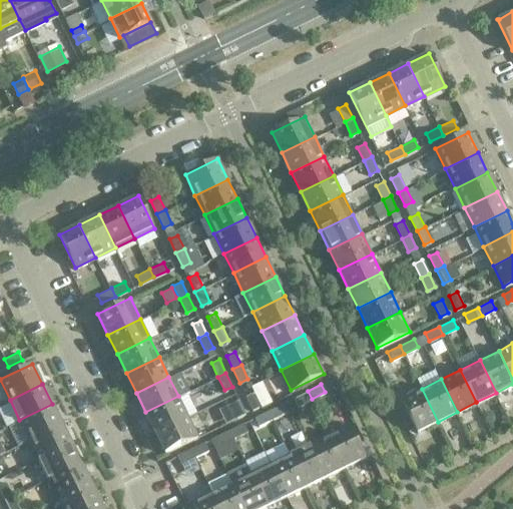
[(438,422),(422,389),(401,399),(417,431),(438,422)]
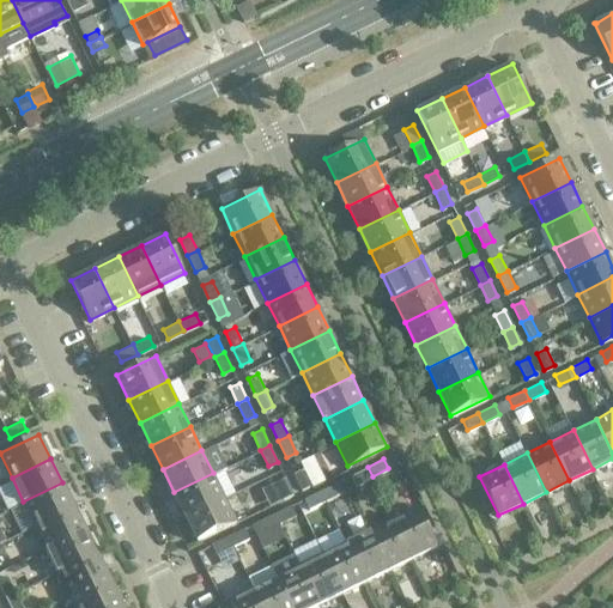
[(303,467),(293,472),(302,488),(311,484),(303,467)]
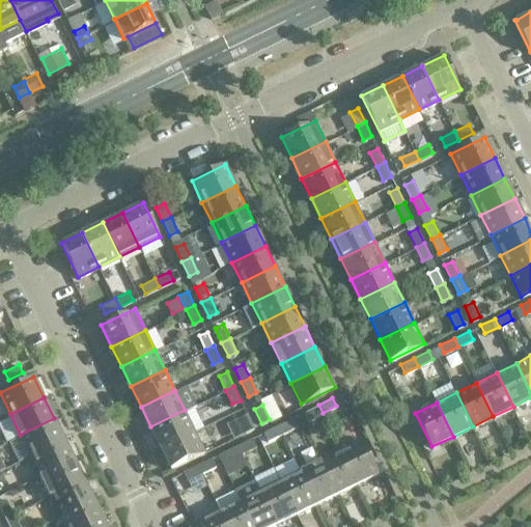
[(323,413),(318,405),(304,412),(308,420),(323,413)]
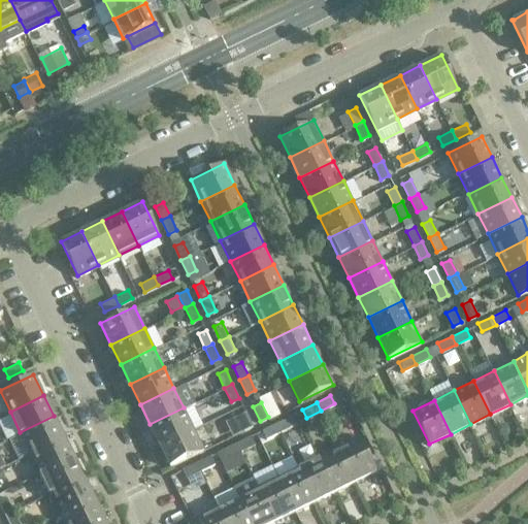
[(193,428),(184,407),(150,424),(160,445),(193,428)]
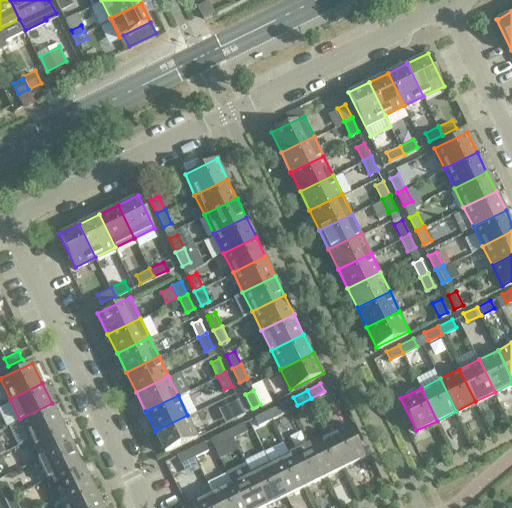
[(245,412),(238,398),(230,402),(237,416),(245,412)]
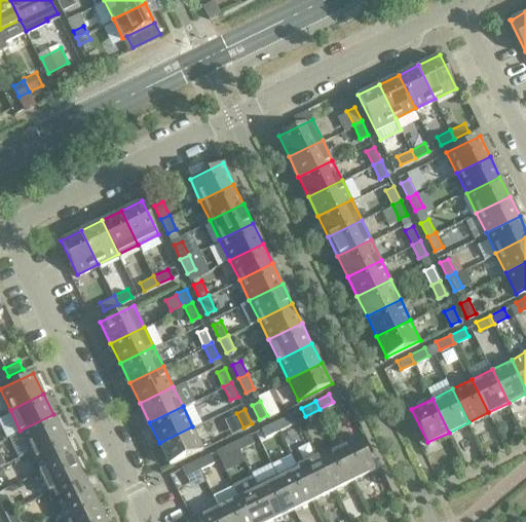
[(293,422),(290,413),(275,420),(279,429),(293,422)]
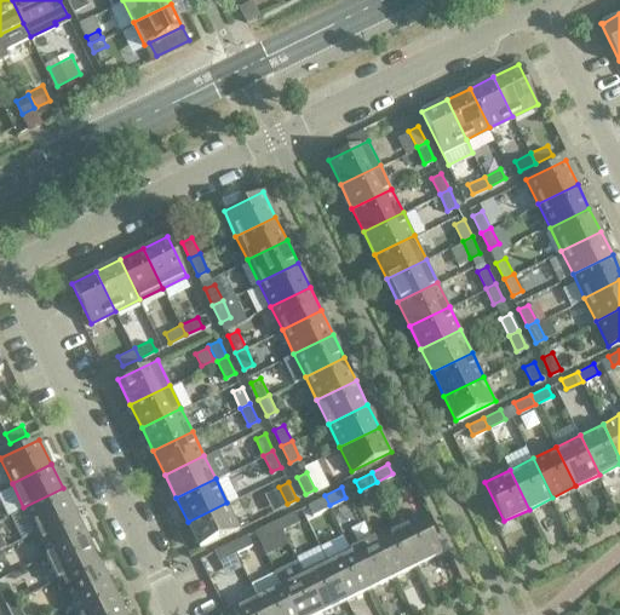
[(74,511),(63,488),(23,507),(35,530),(74,511)]
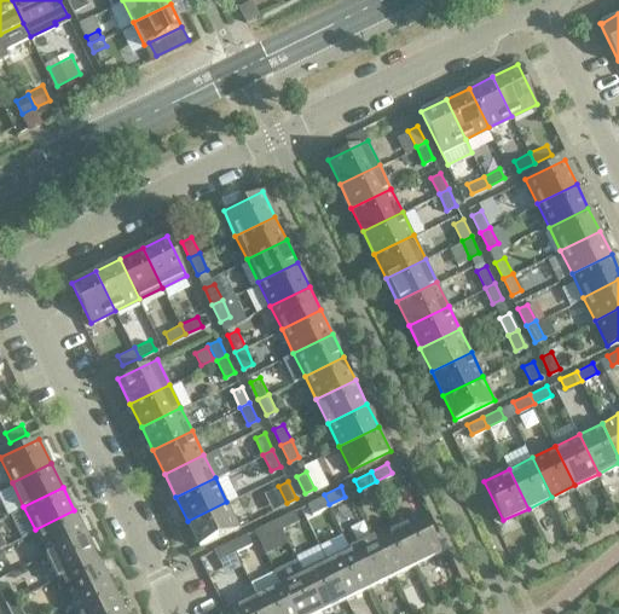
[(329,504),(324,494),(307,503),(312,513),(329,504)]
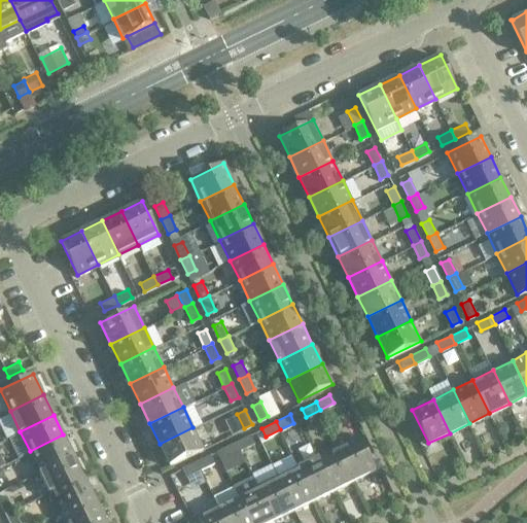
[(203,448),(192,427),(160,444),(170,464),(203,448)]
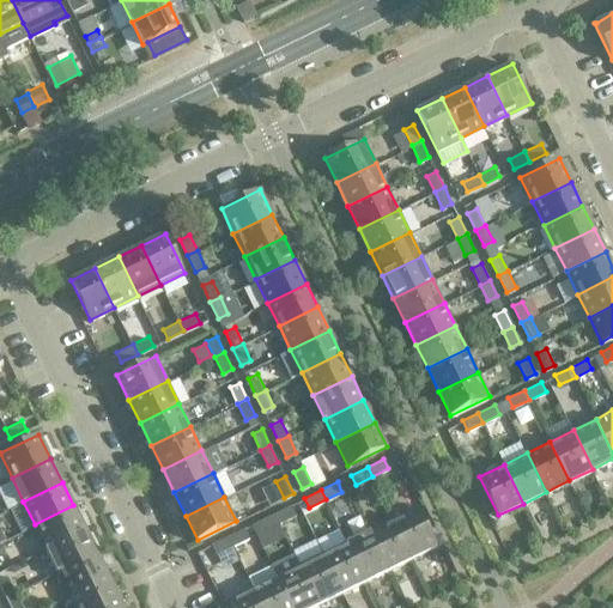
[(296,515),(291,504),(274,512),(279,522),(296,515)]
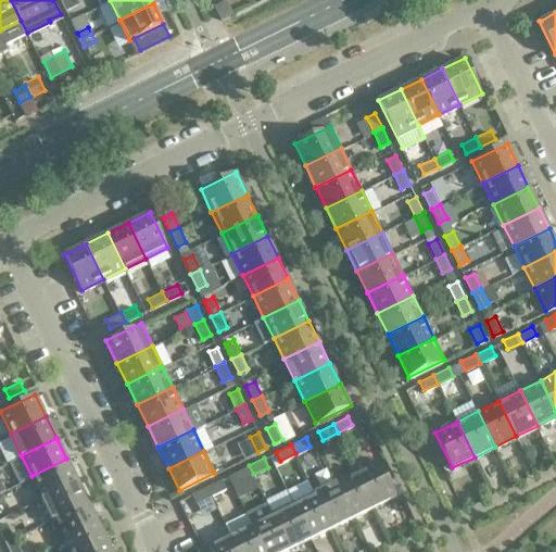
[(77,479),(66,459),(32,476),(41,498),(77,479)]
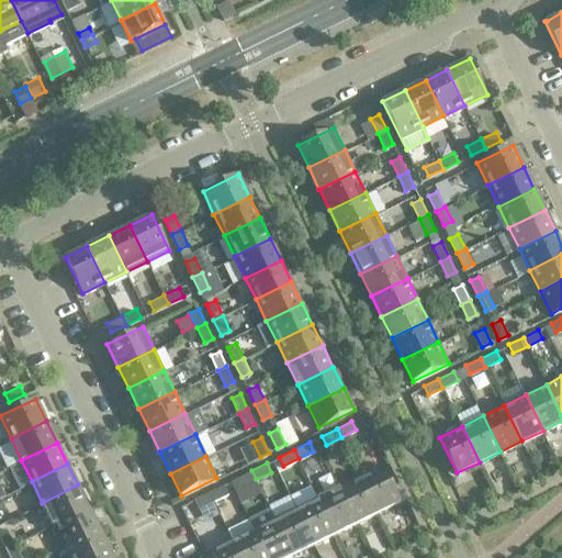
[(382,465),(360,476),(378,512),(400,501),(382,465)]
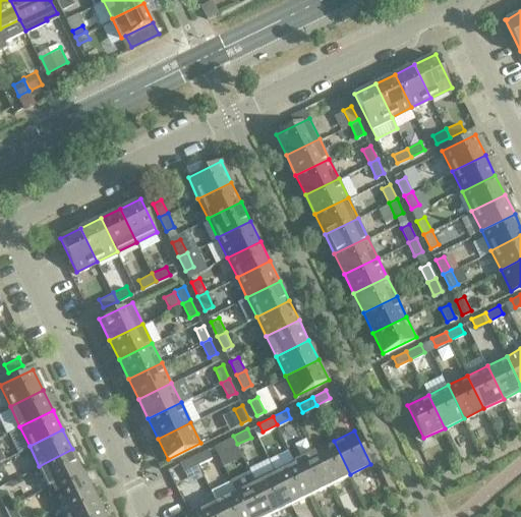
[(237,444),(233,436),(219,443),(223,451),(237,444)]
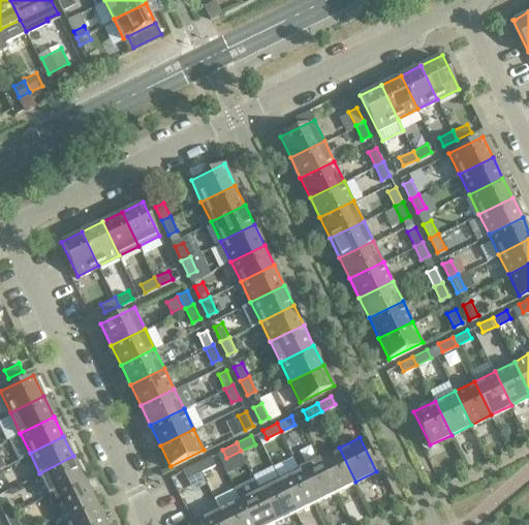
[(355,482),(339,448),(318,458),(336,491),(355,482)]
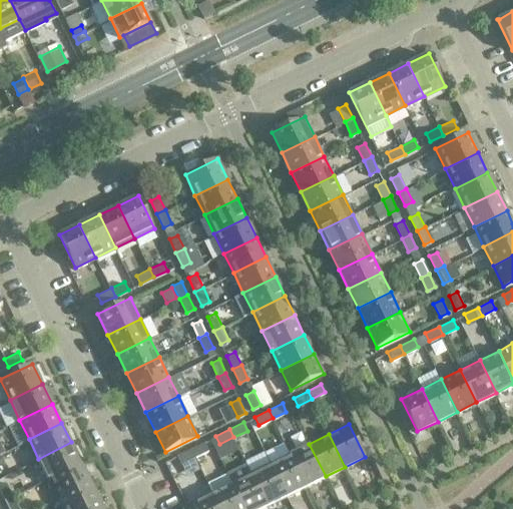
[(208,450),(204,441),(190,448),(194,456),(208,450)]
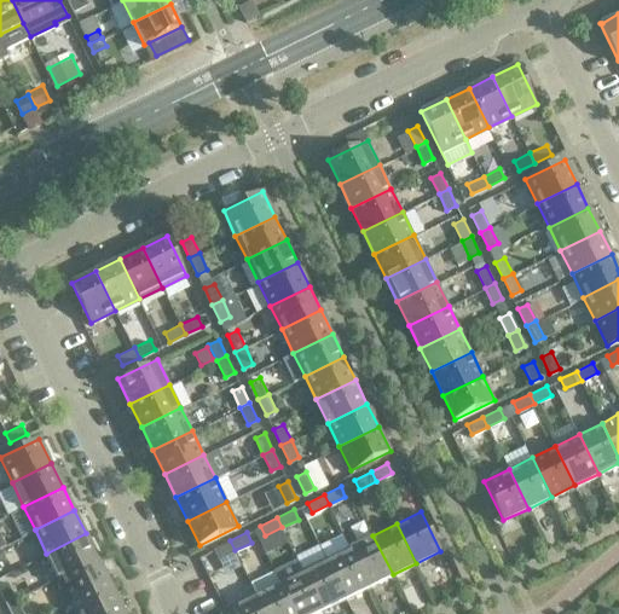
[(97,557),(86,533),(46,554),(58,577),(97,557)]
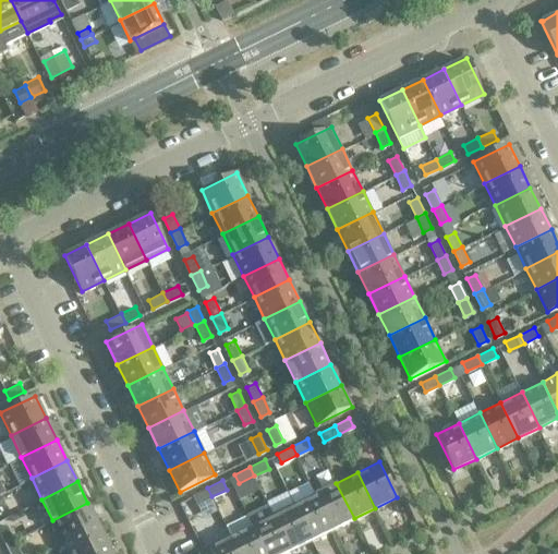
[(354,518),(336,483),(315,493),(332,529),(354,518)]
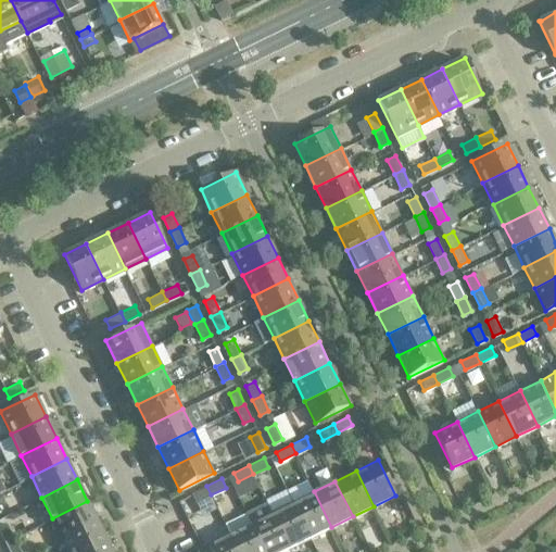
[(211,494),(206,486),(192,493),(197,502),(211,494)]
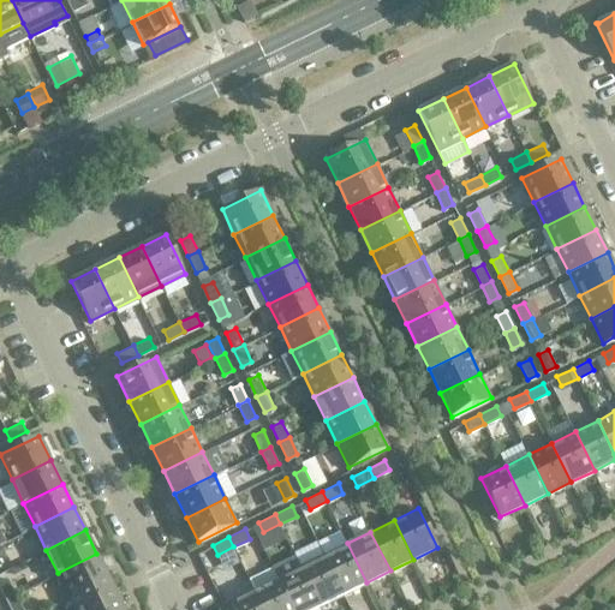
[(366,582),(347,543),(324,555),(344,593),(366,582)]
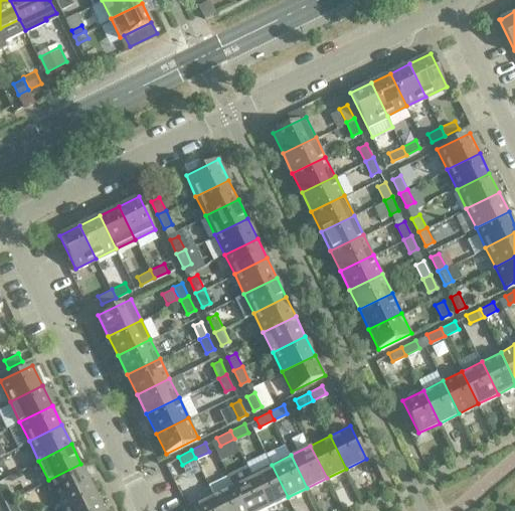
[(91,483),(80,464),(48,480),(57,499),(91,483)]
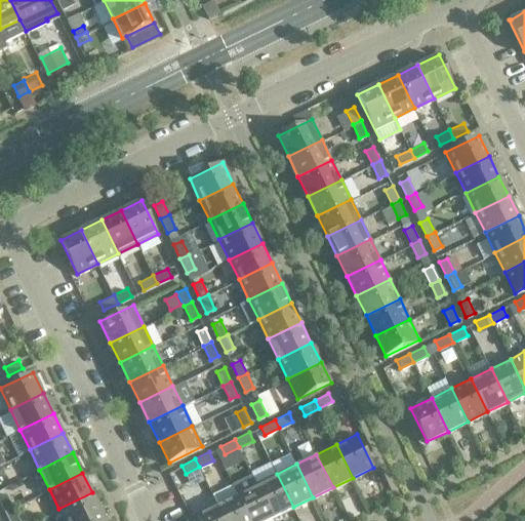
[(265,520),(273,517),(256,483),(252,474),(232,484),(250,520),(265,520)]
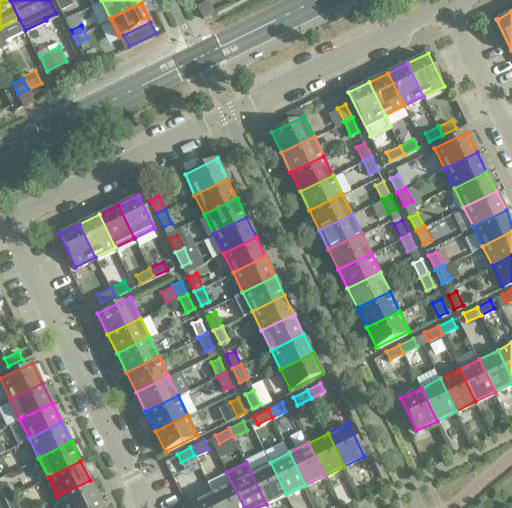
[(286,494),(270,462),(250,471),(266,504),(286,494)]
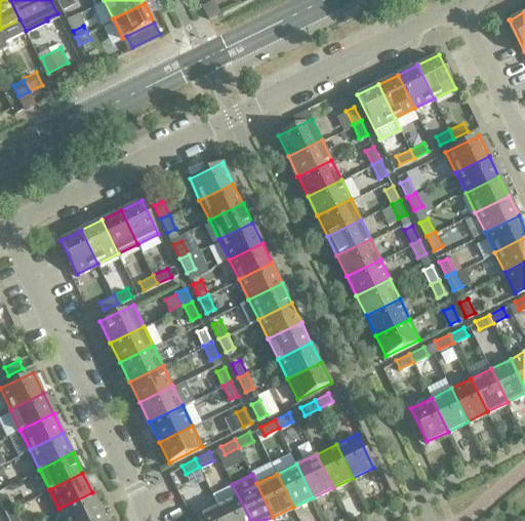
[(250,520),(232,484),(212,493),(217,503),(226,520),(250,520)]
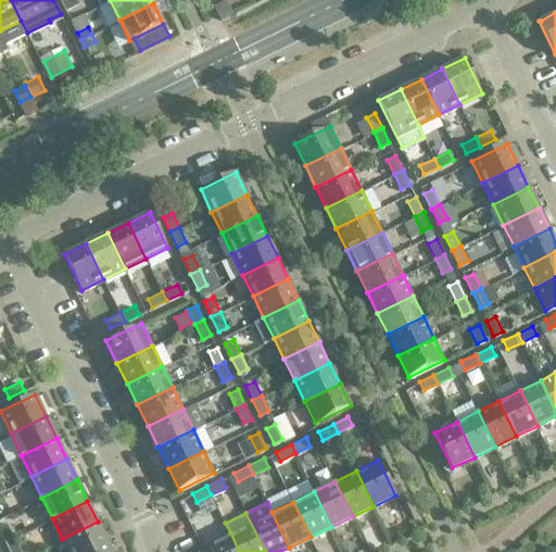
[(7,522),(0,525),(0,529),(5,541),(14,537),(7,522)]
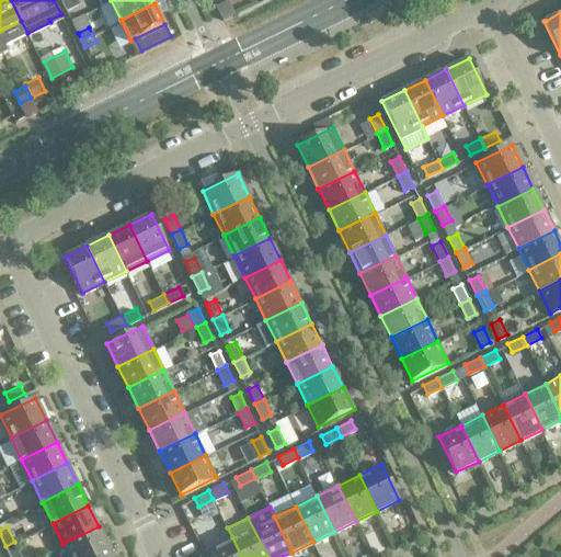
[(90,556),(109,548),(99,526),(63,544),(68,556),(90,556)]
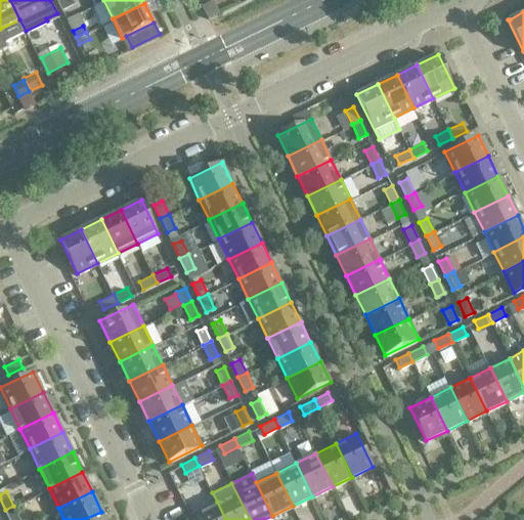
[(225,519),(217,502),(195,512),(200,519),(225,519)]
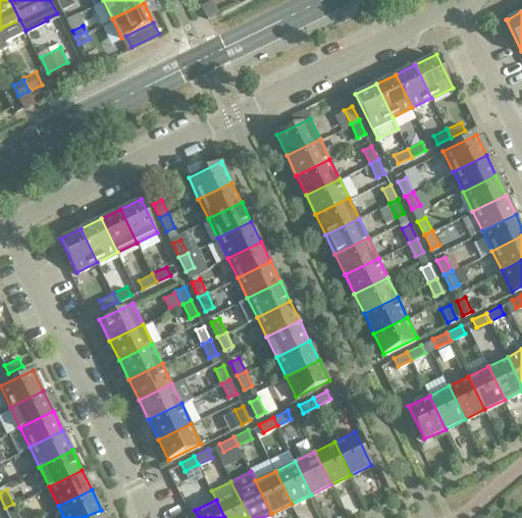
[(18,517),(20,517),(13,504),(5,508),(9,517),(18,517)]
